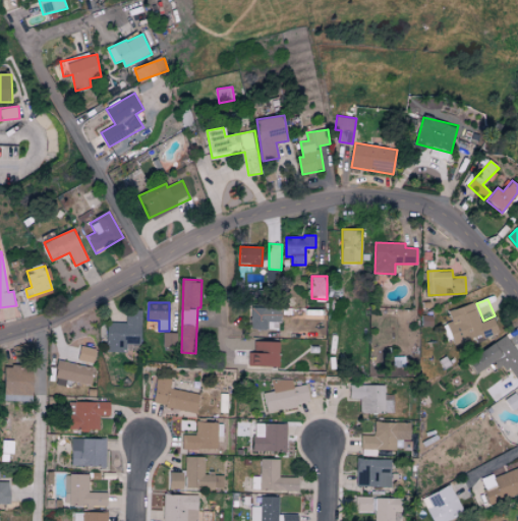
[(481,323),(476,303),(450,310),(453,323),(444,325),(448,337),(453,336),(457,351),(477,345),(475,338),(500,332),(496,319),(481,323)]
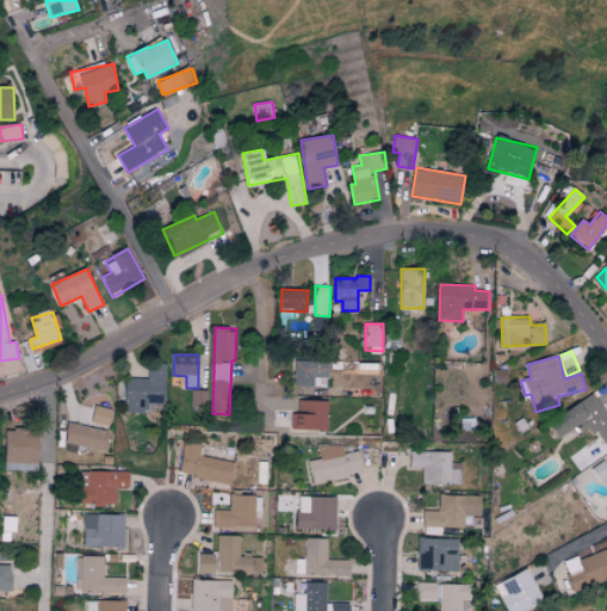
[(329,360),(296,360),(296,386),(329,387),(329,360)]
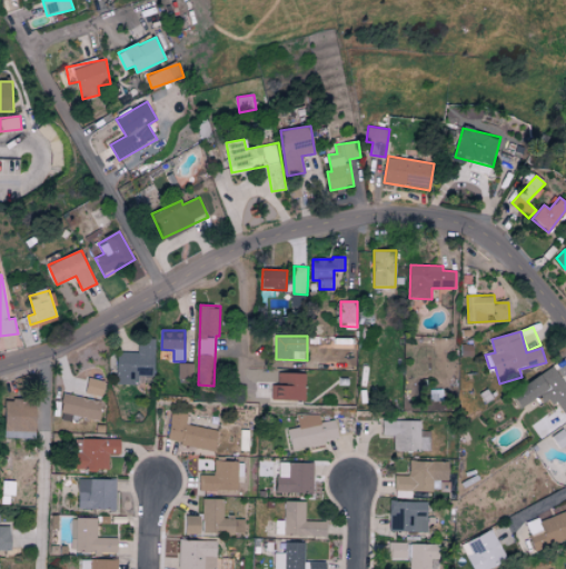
[(157,339),(139,338),(139,352),(118,352),(118,382),(156,383),(157,339)]
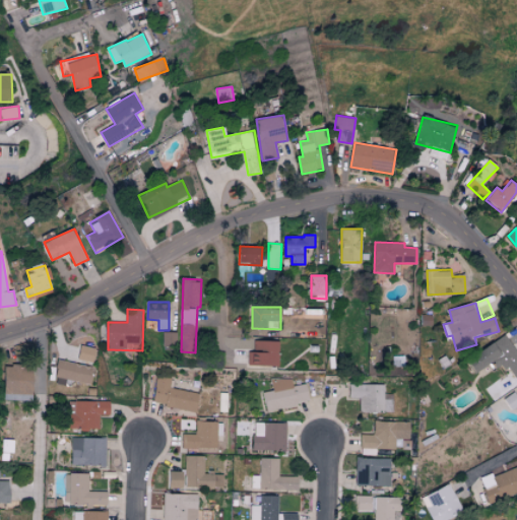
[(179,332),(165,332),(164,346),(178,346),(179,332)]
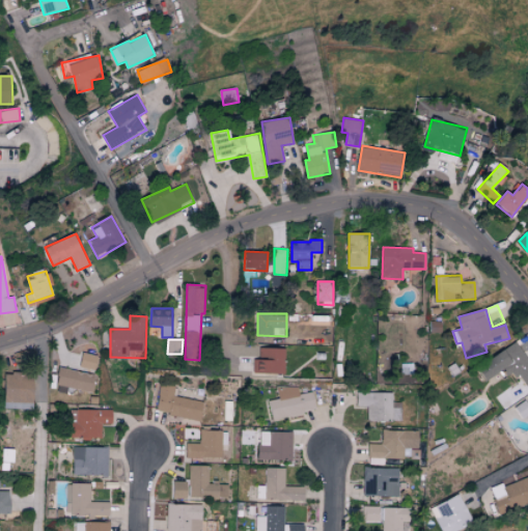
[(527,357),(518,341),(477,368),(485,381),(503,369),(507,376),(516,371),(525,387),(527,385),(527,357)]
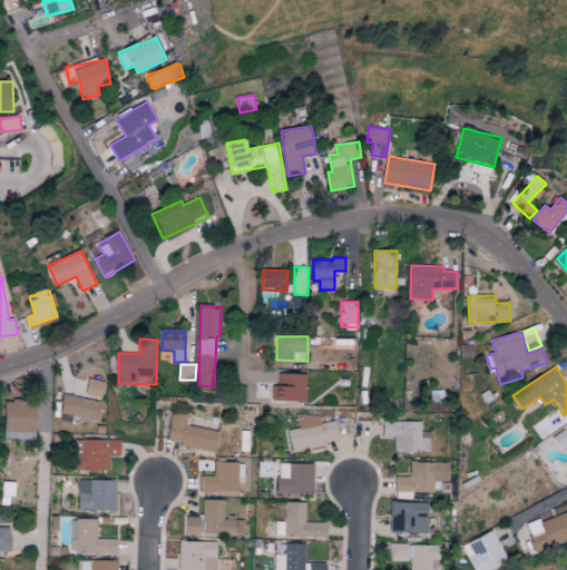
[(280,386),(274,385),(274,400),(306,401),(308,374),(280,373),(280,386)]
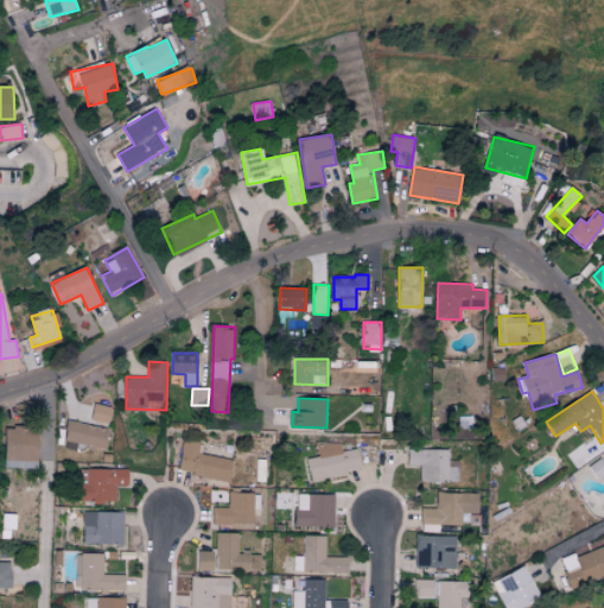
[(114,407),(95,404),(93,420),(112,423),(114,407)]
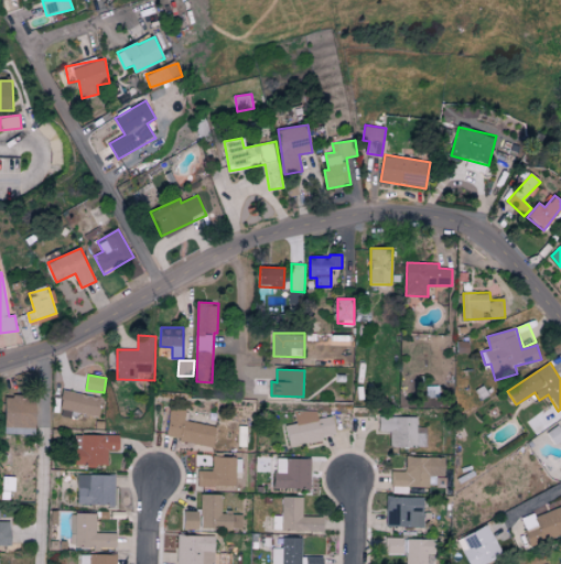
[(60,415),(78,420),(81,413),(100,418),(104,399),(65,390),(60,415)]
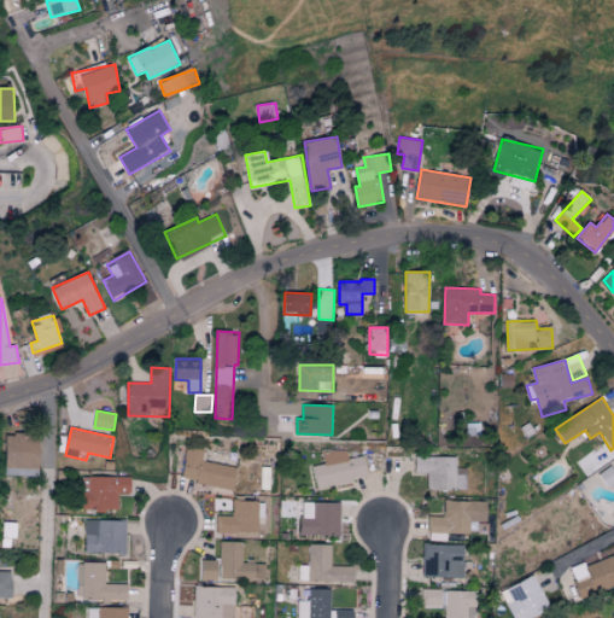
[(5,474),(40,476),(40,435),(6,435),(5,474)]
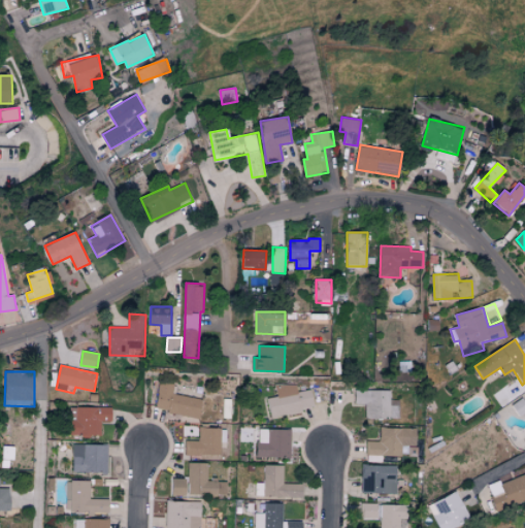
[(204,400),(174,394),(175,385),(162,382),(156,409),(200,419),(204,400)]
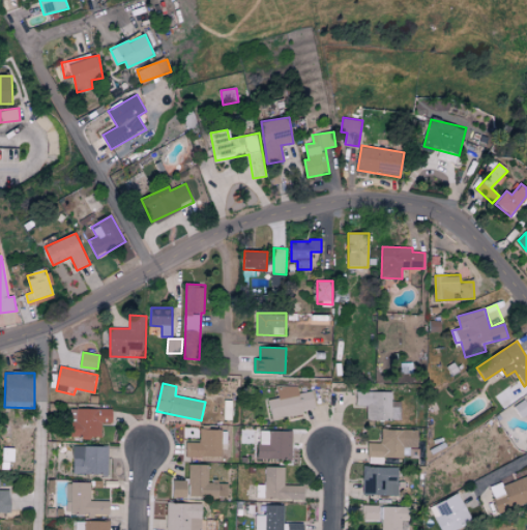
[(298,384),(279,387),(280,398),(269,400),(272,418),(317,411),(314,391),(300,393),(298,384)]
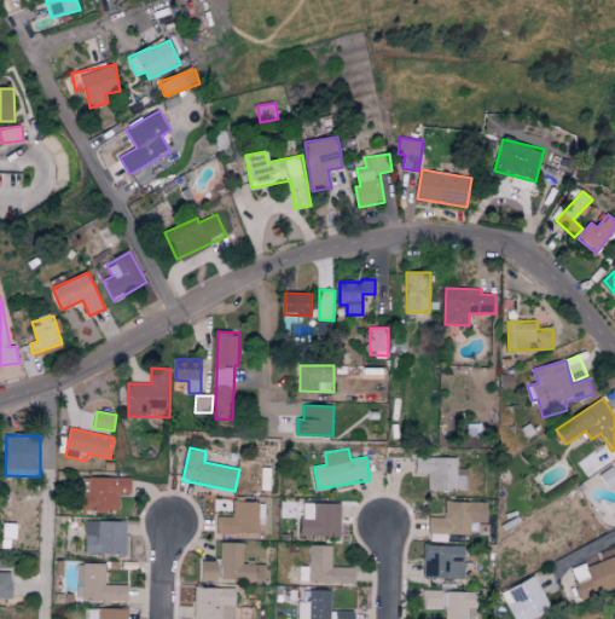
[(459,457),(417,458),(417,474),(430,474),(430,491),(468,491),(468,475),(459,475),(459,457)]
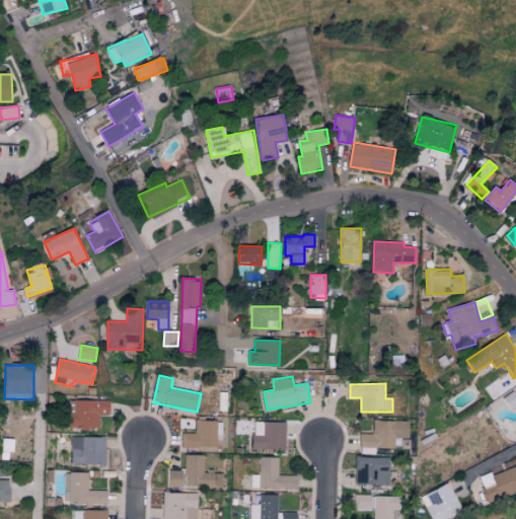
[(515,391),(504,398),(512,410),(515,408),(515,391)]
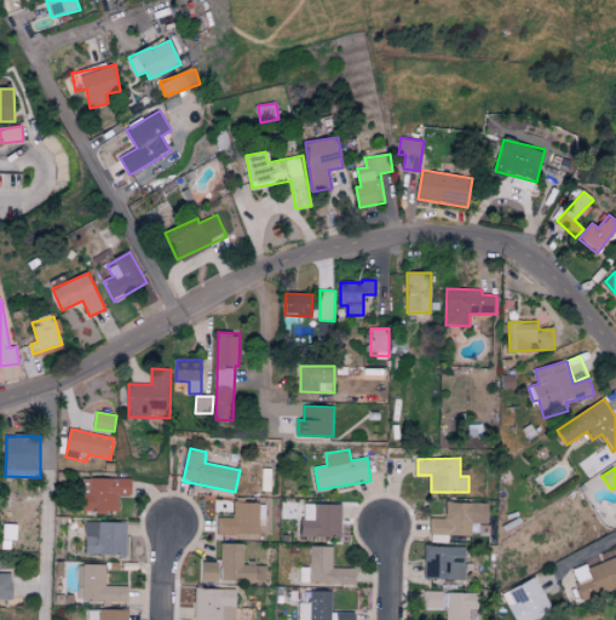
[(133,478),(84,478),(82,511),(120,512),(121,495),(132,495),(133,478)]
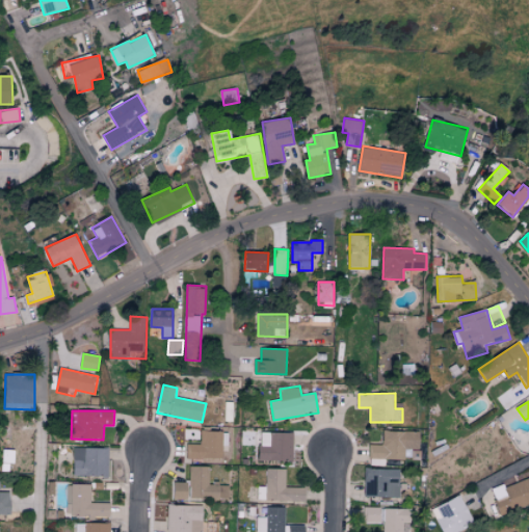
[(188,444),(187,458),(223,459),(223,431),(202,430),(202,444),(188,444)]
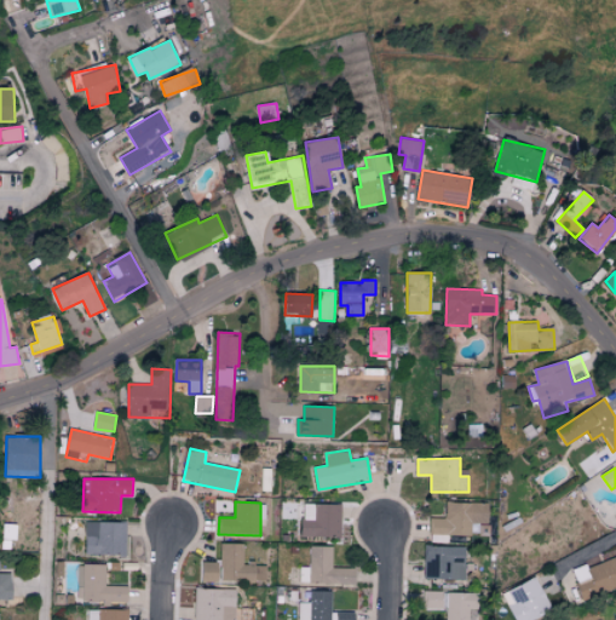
[(473,537),(473,523),(490,523),(490,504),(448,503),(448,518),(431,518),(431,535),(473,537)]
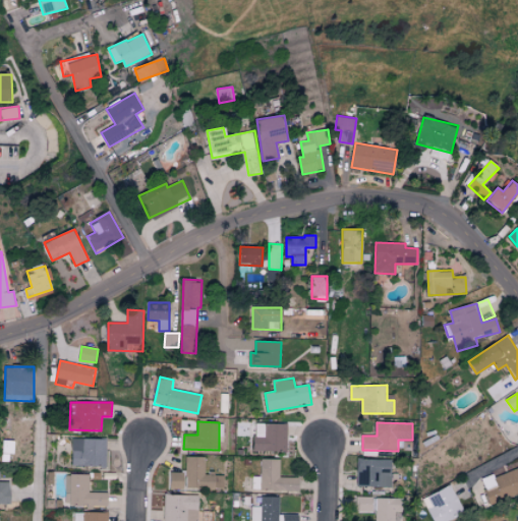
[(252,451),(288,452),(288,423),(252,423),(252,451)]
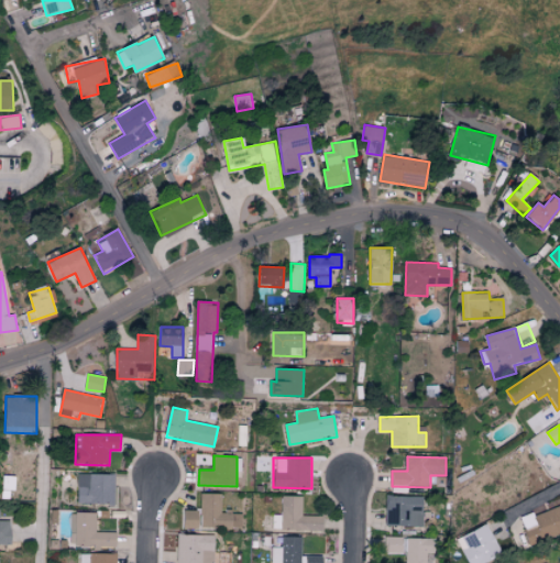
[(117,474),(79,473),(78,503),(117,504),(117,474)]
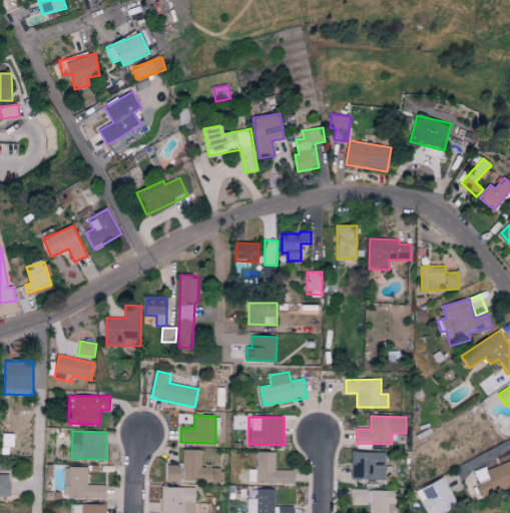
[(9,452),(9,447),(15,447),(15,434),(4,434),(3,452),(9,452)]
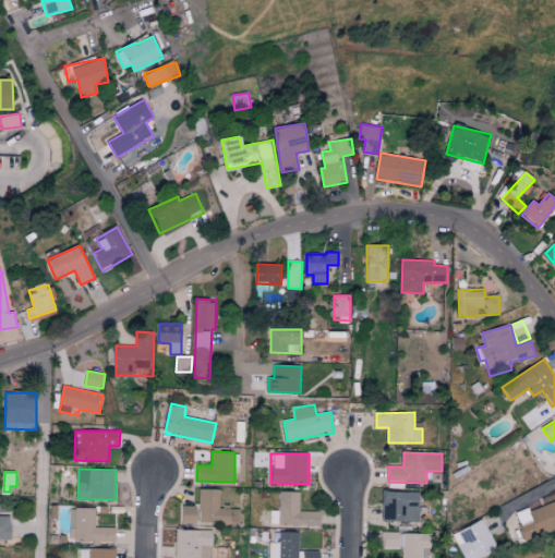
[(220,489),(200,488),(200,523),(241,524),(241,509),(220,509),(220,489)]
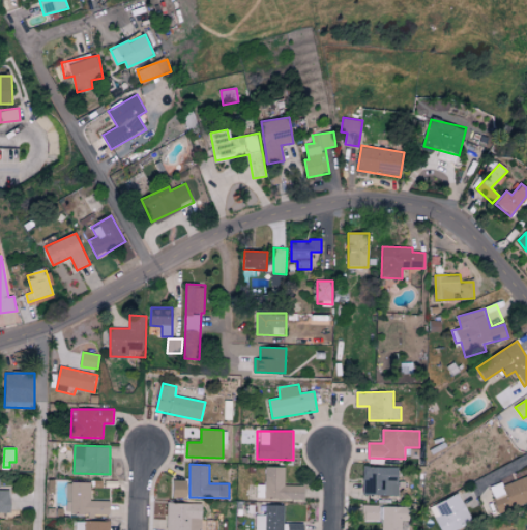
[(304,500),(304,486),(285,486),(286,468),(266,467),(266,486),(258,484),(257,498),(304,500)]
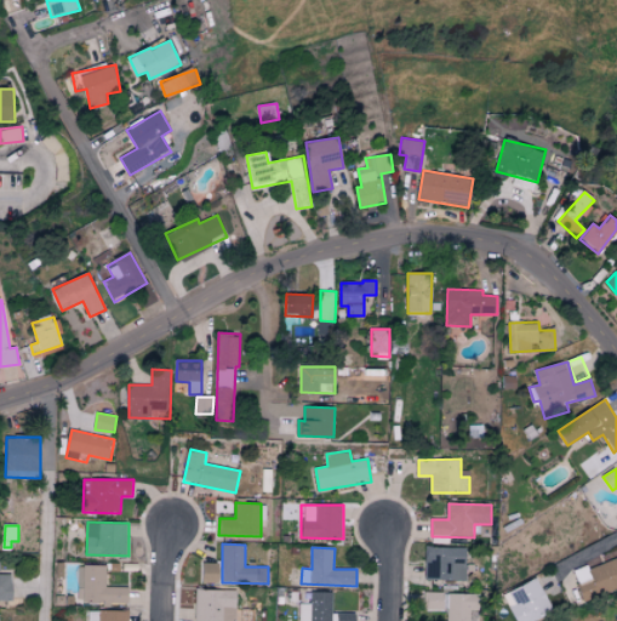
[(468,548),(427,547),(427,580),(467,581),(468,548)]
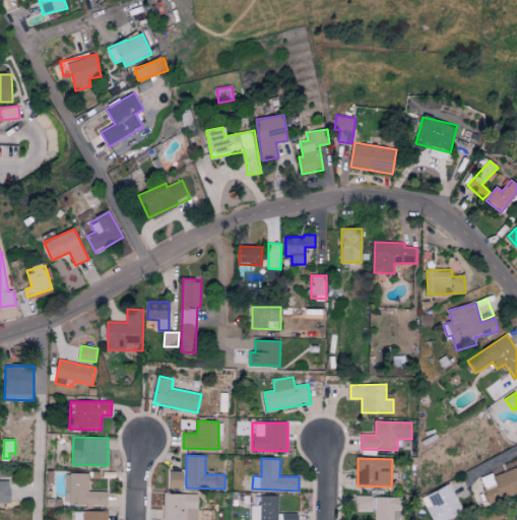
[(516,467),(494,476),(493,473),(481,477),(491,503),(516,493),(516,467)]
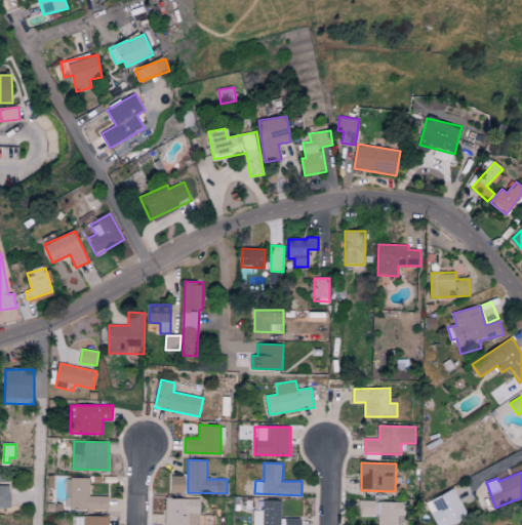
[(0,506),(11,507),(11,485),(1,485),(1,473),(0,473),(0,506)]
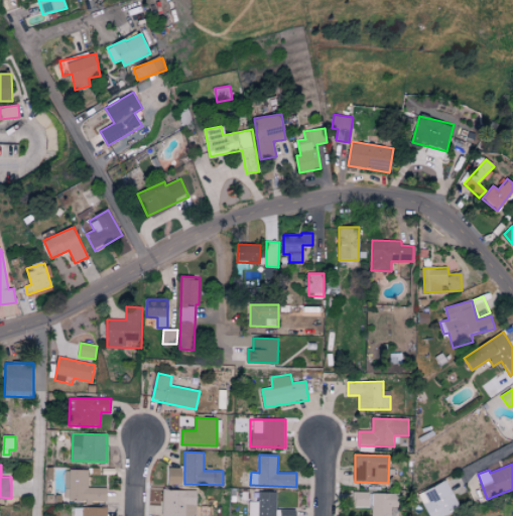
[(182,485),(182,468),(169,468),(169,485),(182,485)]
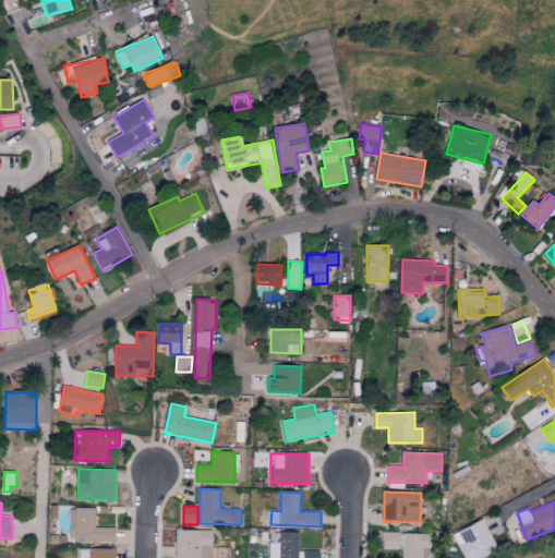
[(97,508),(71,508),(71,542),(116,543),(117,528),(96,526),(97,508)]
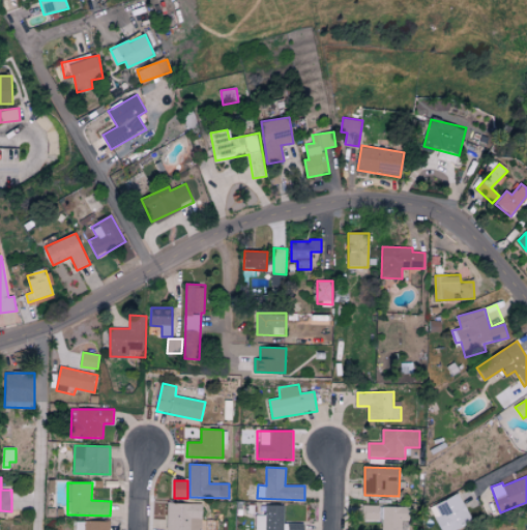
[(432,506),(441,529),(459,529),(474,524),(462,494),(432,506)]
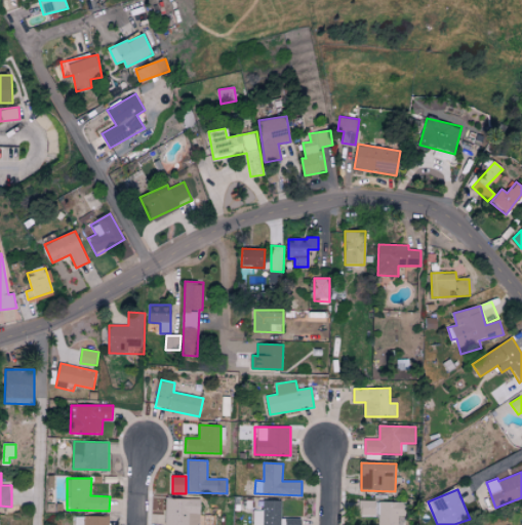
[(201,498),(166,498),(166,524),(190,524),(190,516),(200,516),(201,498)]
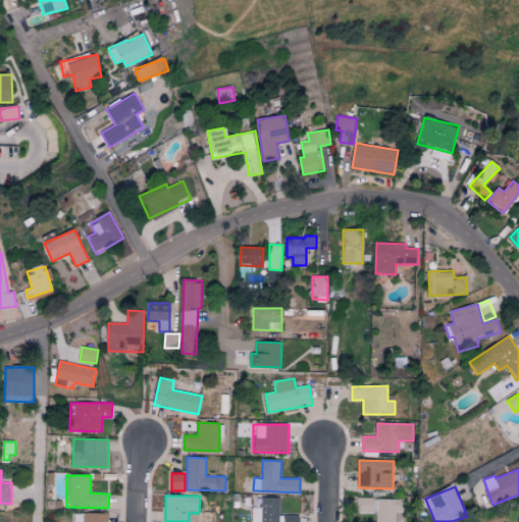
[(253,507),(252,521),(299,521),(300,516),(280,515),(280,499),(263,498),(262,507),(253,507)]
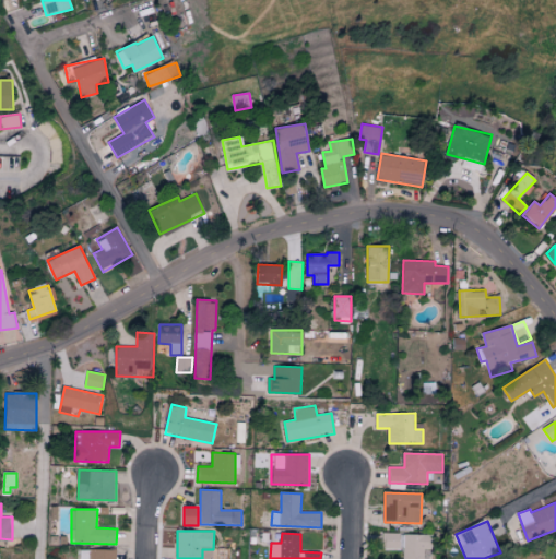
[(403,558),(425,558),(425,549),(430,549),(430,534),(383,534),(383,549),(404,549),(403,558)]
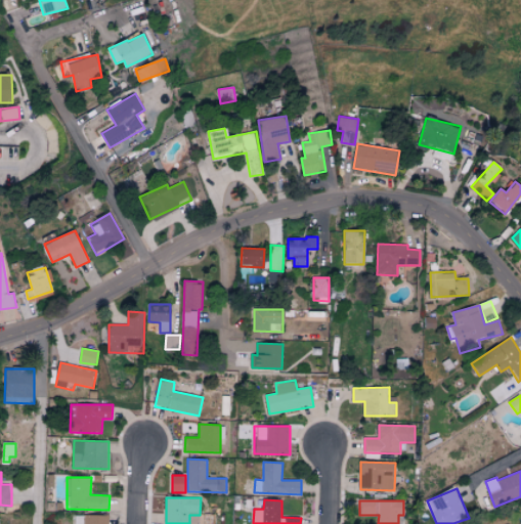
[(76,523),(107,523),(109,515),(76,515),(76,523)]
